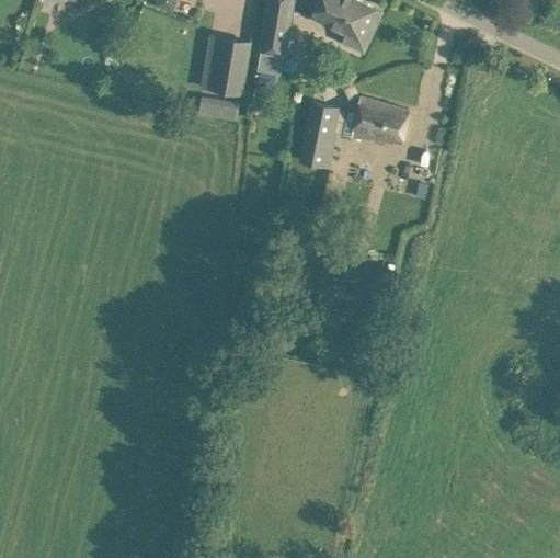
[(174,0),(155,0),(152,6),(171,12),(174,0)]
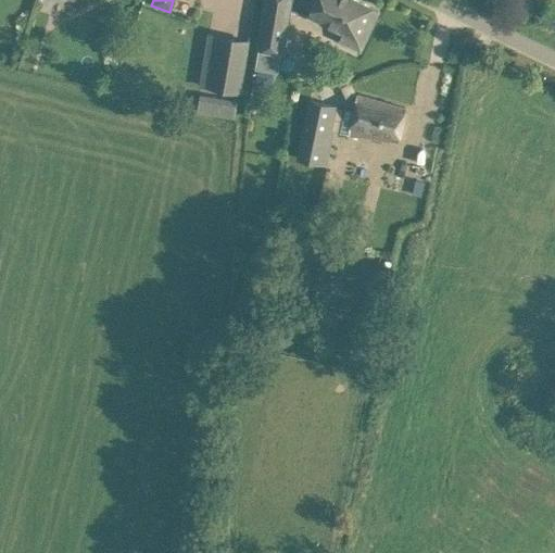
[(289,12),(291,0),(265,0),(264,8),(254,71),(277,74),(280,55),(281,55),(289,12)]
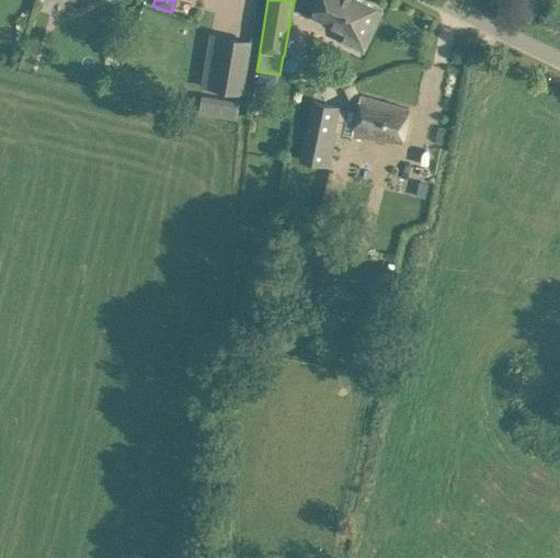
[(319,0),(310,18),(345,34),(342,42),(364,52),(383,13),(355,0),(319,0)]
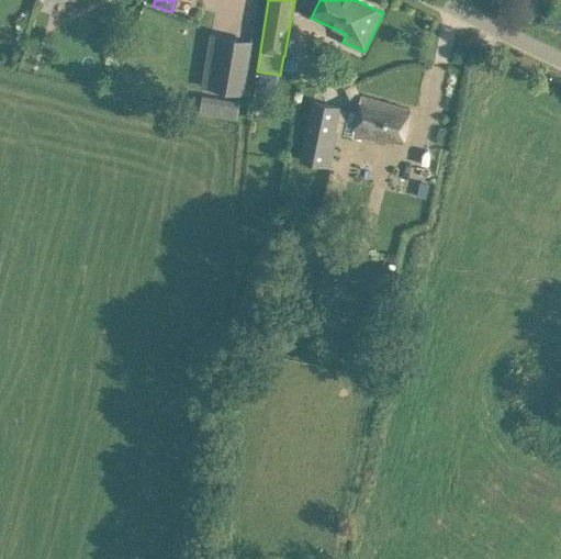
[(550,12),(546,21),(560,29),(560,4),(556,2),(550,12)]
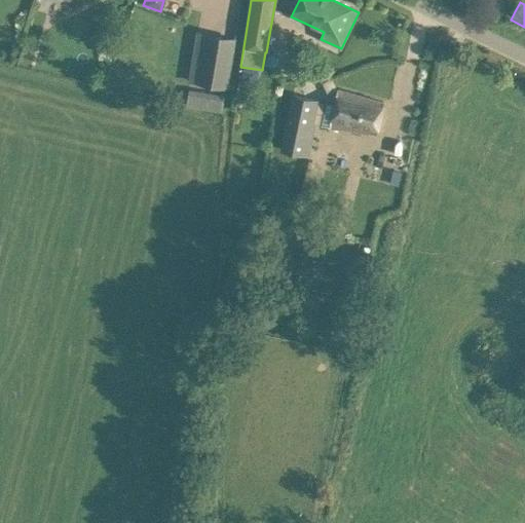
[(205,36),(197,83),(226,88),(234,40),(205,36)]
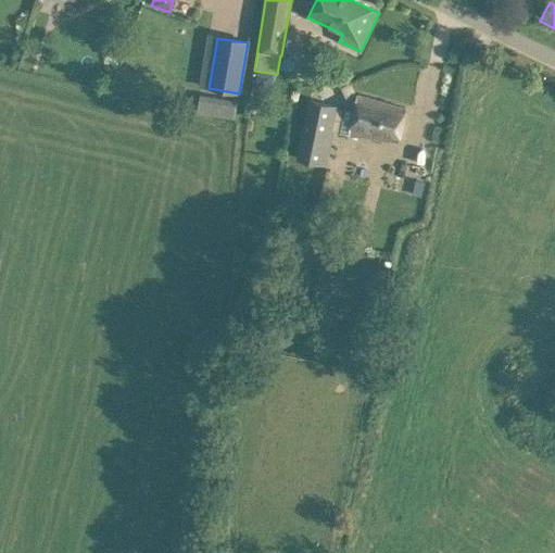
[(300,152),(298,162),(326,167),(333,133),(348,136),(348,137),(398,143),(405,110),(356,96),(353,112),(311,103),(300,152)]
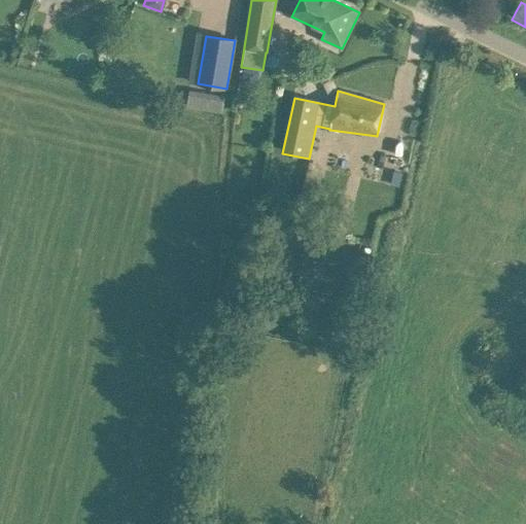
[(224,98),(188,93),(186,111),(222,116),(224,98)]
